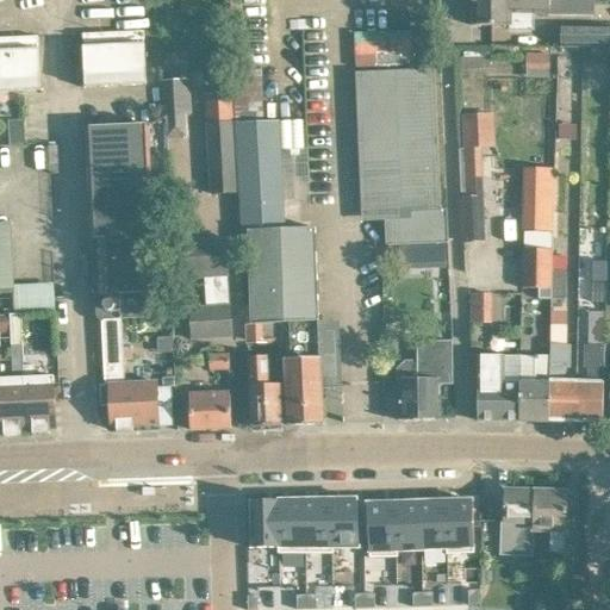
[(560,0),(473,0),(473,26),(497,26),(512,26),(512,13),(561,14),(560,0)]
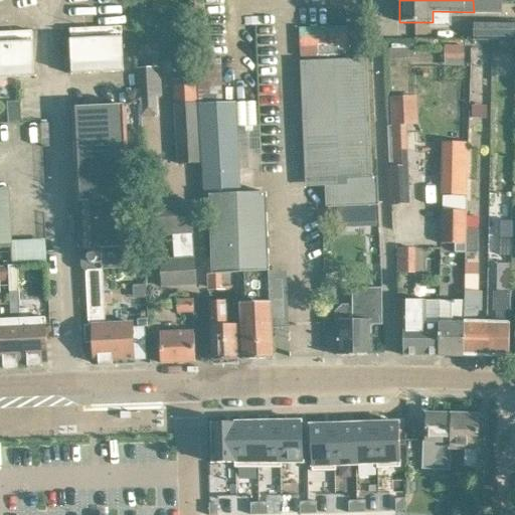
[(474,39),(514,39),(514,23),(474,23),(474,39)]
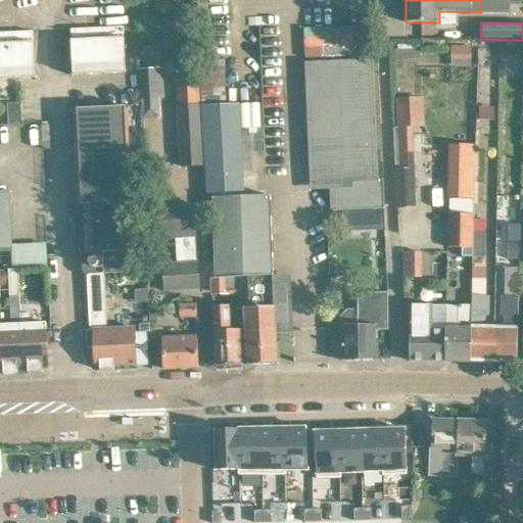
[(302,29),(303,55),(345,54),(344,27),(302,29)]
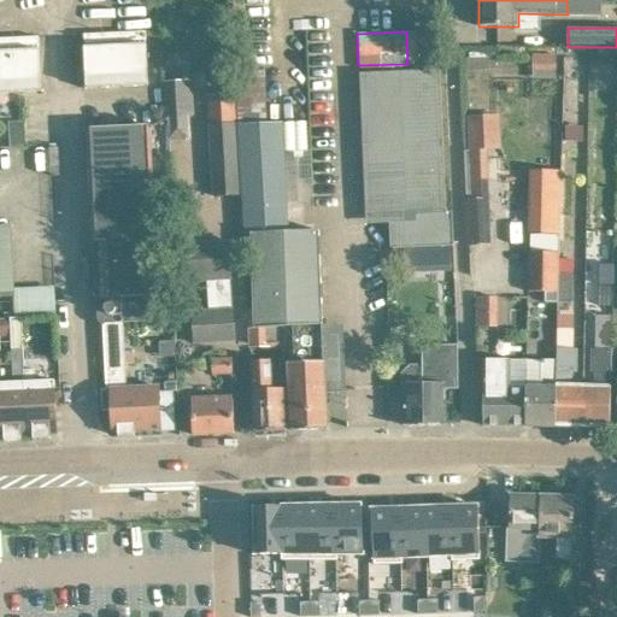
[(86,43),(86,48),(84,48),(87,88),(84,88),(84,89),(144,87),(144,86),(148,86),(147,45),(146,45),(146,41),(146,33),(84,35),(84,43),(86,43)]
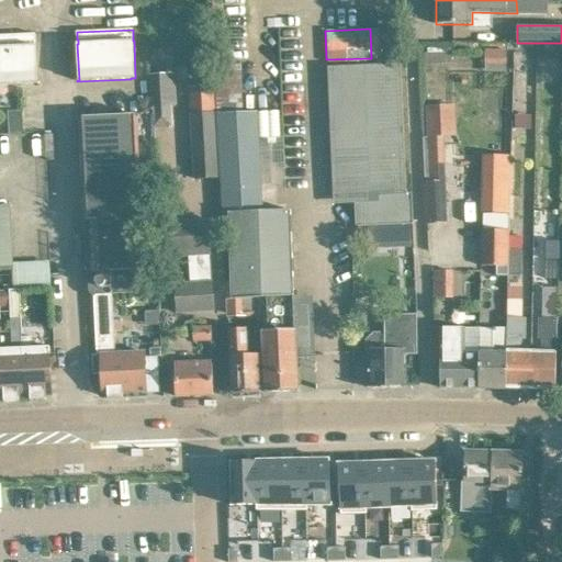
[(35,34),(0,35),(0,85),(40,83),(40,81),(37,81),(36,46),(35,46),(35,42),(36,42),(35,34)]
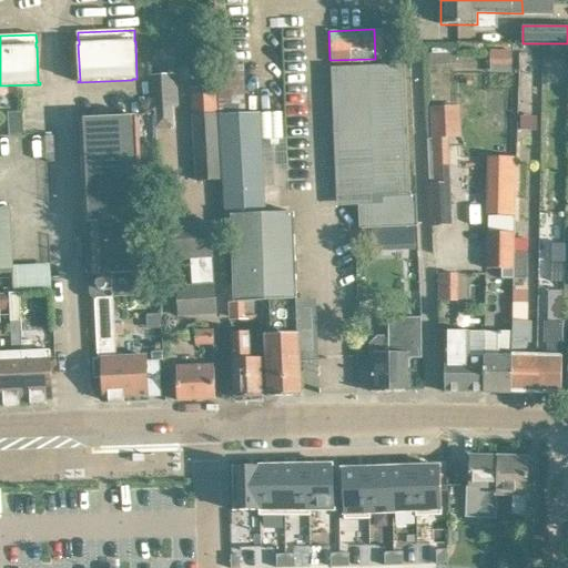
[(510,66),(510,51),(489,51),(489,66),(510,66)]
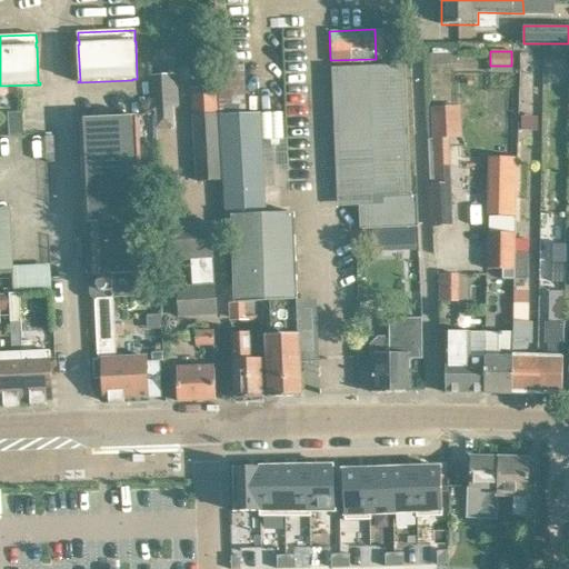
[(417,197),(411,197),(406,66),(332,68),(332,70),(340,69),(345,199),(361,199),(362,229),(396,227),(418,227),(417,197)]
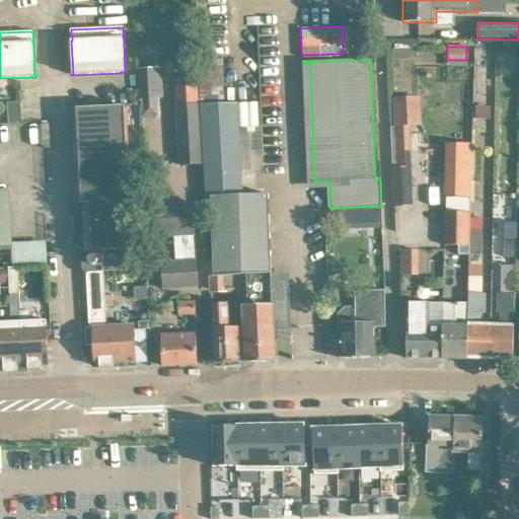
[(217,62),(198,63),(199,79),(204,164),(206,197),(212,197),(243,196),(238,103),(227,102),(224,61),(217,62)]
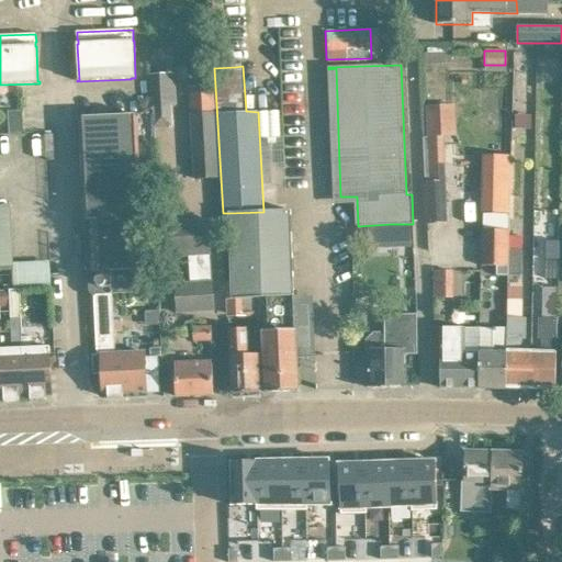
[(173,76),(148,77),(149,102),(175,101),(173,76)]
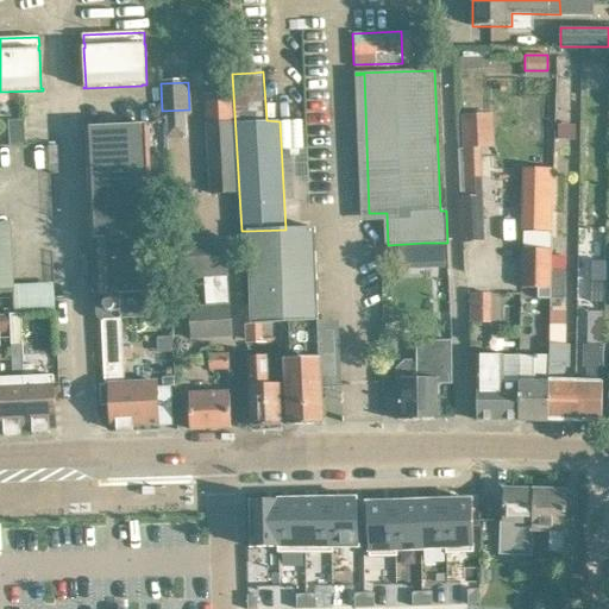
[(212,194),(239,193),(233,93),(206,94),(212,194)]
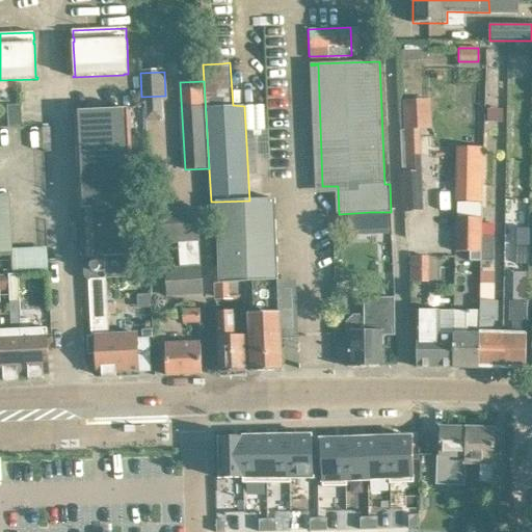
[(24,125),(44,125),(43,82),(23,82),(24,125)]
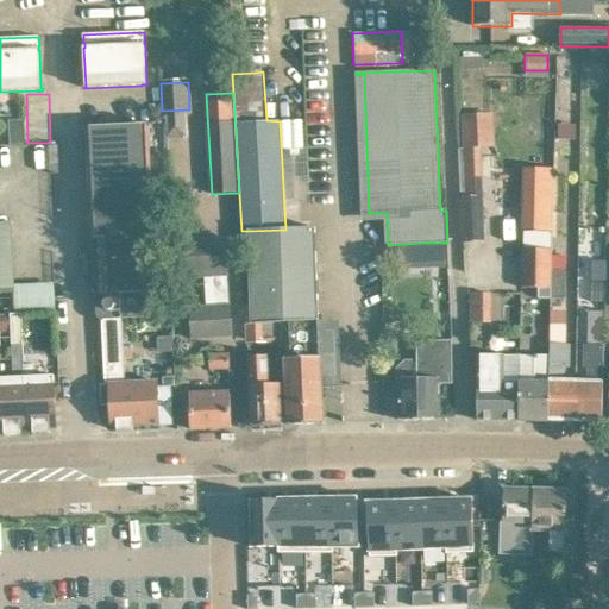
[(487,114),(463,115),(464,148),(488,145),(487,114)]
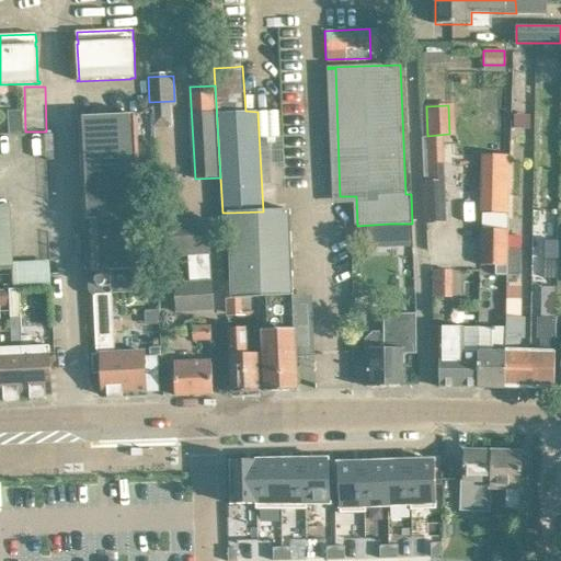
[(22,130),(21,110),(9,110),(9,132),(22,130)]
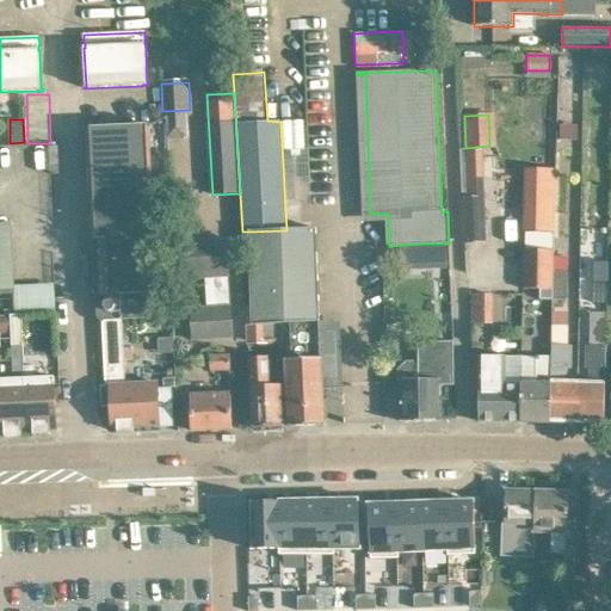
[(105,320),(104,321),(122,320),(159,319),(149,125),(88,128),(94,240),(98,240),(100,292),(104,295),(97,303),(98,313),(105,320)]
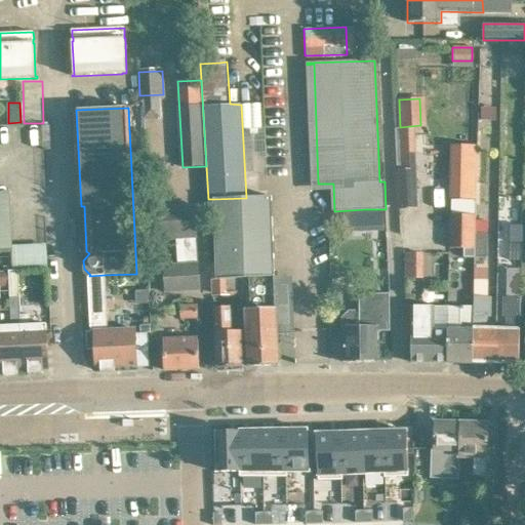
[(476,200),(477,146),(451,146),(450,200),(452,200),(476,200)]
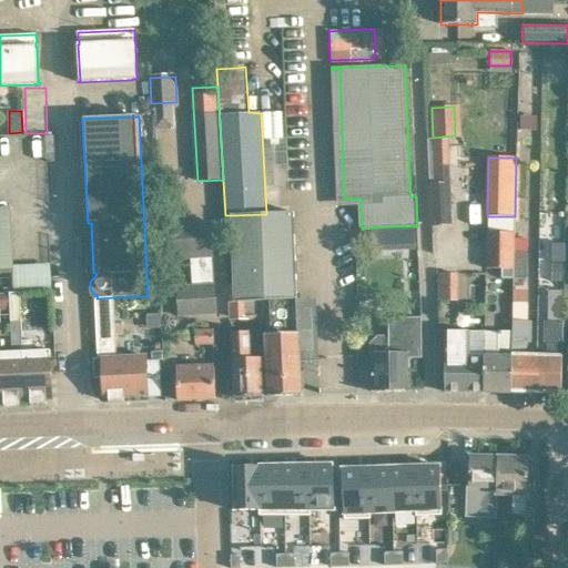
[(448,162),(428,163),(429,185),(432,226),(452,225),(449,184),(448,162)]
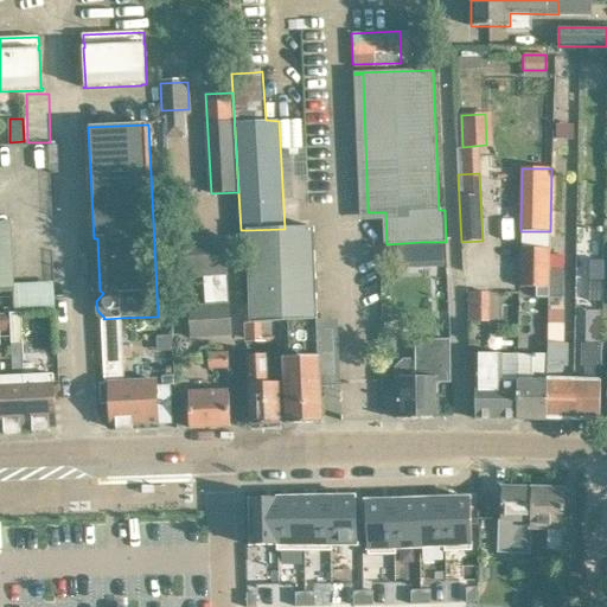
[(261,338),(280,337),(280,323),(319,321),(315,228),(285,229),(248,230),(250,324),(261,323),(261,338)]
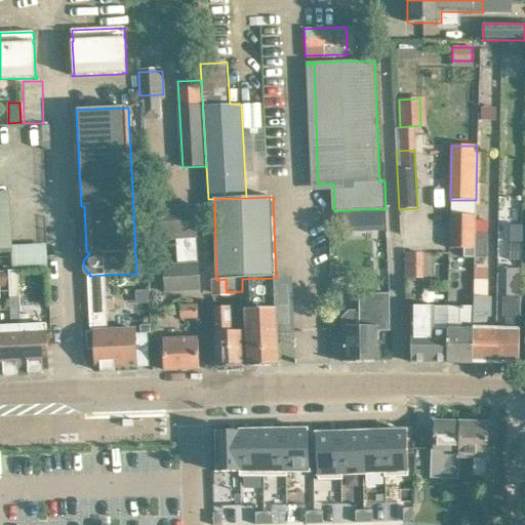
[(165,267),(166,292),(200,290),(198,264),(196,237),(197,237),(195,206),(161,208),(163,240),(182,238),(184,265),(165,267)]
